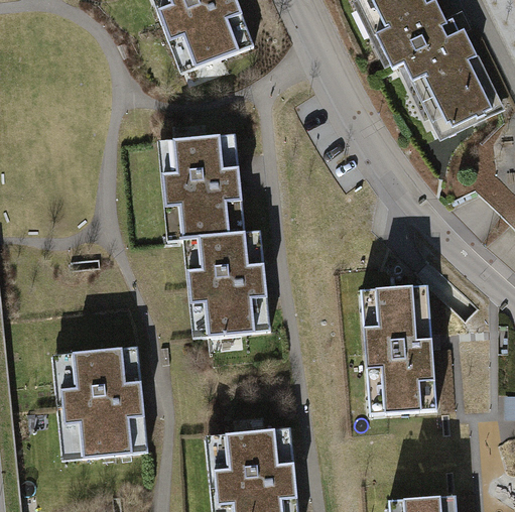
[(156,0),(153,1),(171,47),(183,43),(191,67),(253,43),(237,0),(156,0)]
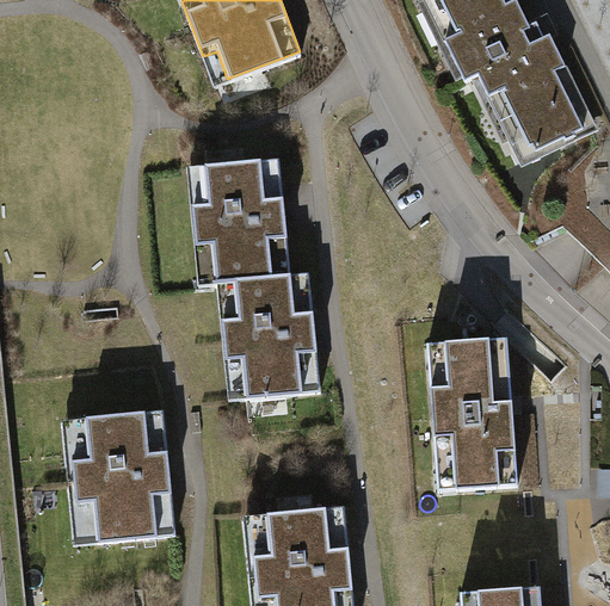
[(505,130),(519,158),(592,122),(549,32),(542,36),(535,19),(528,23),(516,0),(426,0),(427,2),(431,0),(433,0),(451,37),(445,39),(464,80),(478,73),(487,92),(494,90),(512,127),(505,130)]
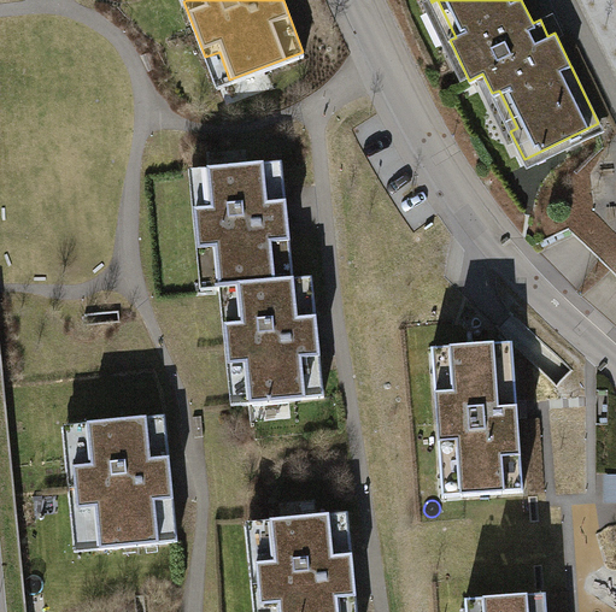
[(293,276),(282,158),(204,165),(206,195),(191,198),(198,257),(211,254),(215,286),(234,284),(238,284),(236,281),(293,276)]
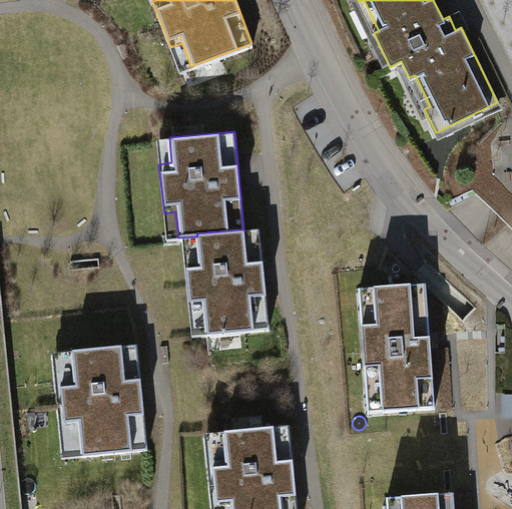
[(197,236),(194,236),(196,259),(184,260),(188,309),(200,308),(203,333),(269,327),(260,227),(243,229),(196,233),(197,236)]
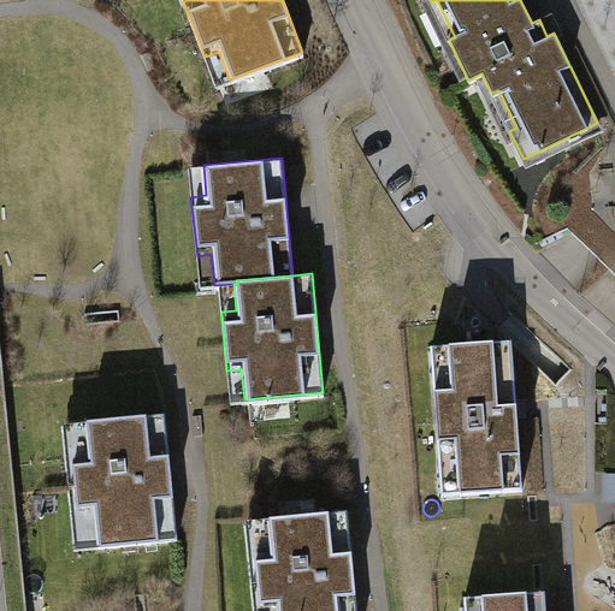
[(510,339),(449,343),(451,366),(431,367),(438,469),(459,468),(460,491),(521,487),(510,339)]
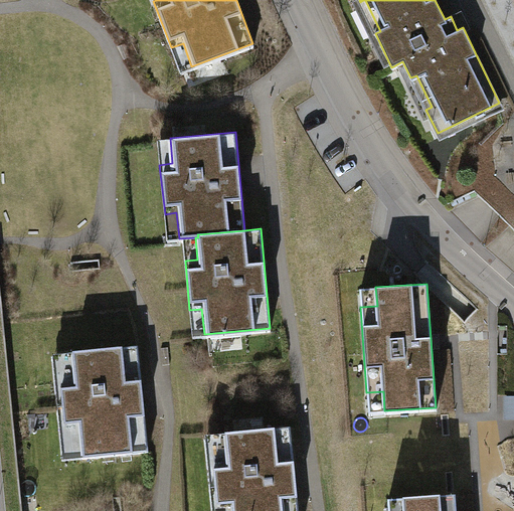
[(137,344),(69,350),(72,377),(59,378),(64,430),(77,429),(80,456),(147,449),(137,344)]
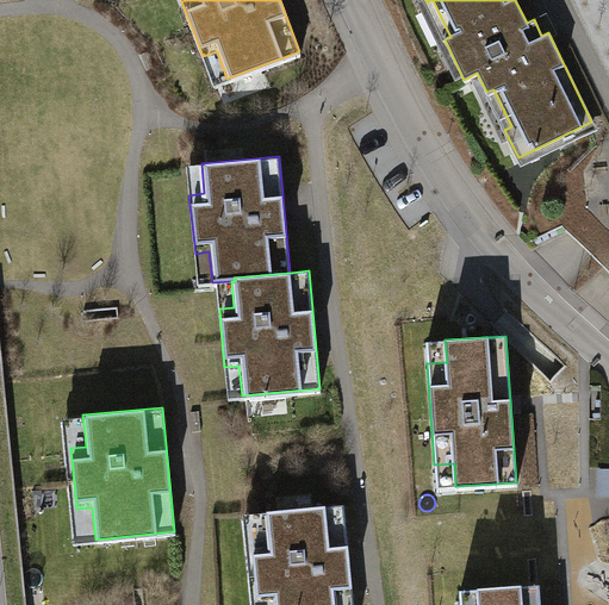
[(265,542),(252,543),(256,604),(352,604),(343,503),(248,512),(248,515),(262,513),(265,542)]
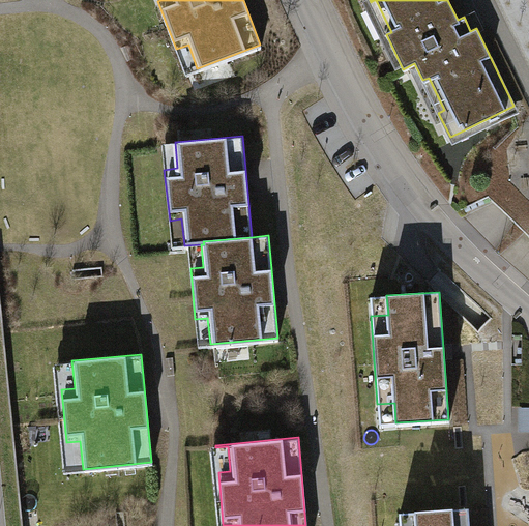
[(469,525),(468,507),(415,510),(416,525),(469,525)]
